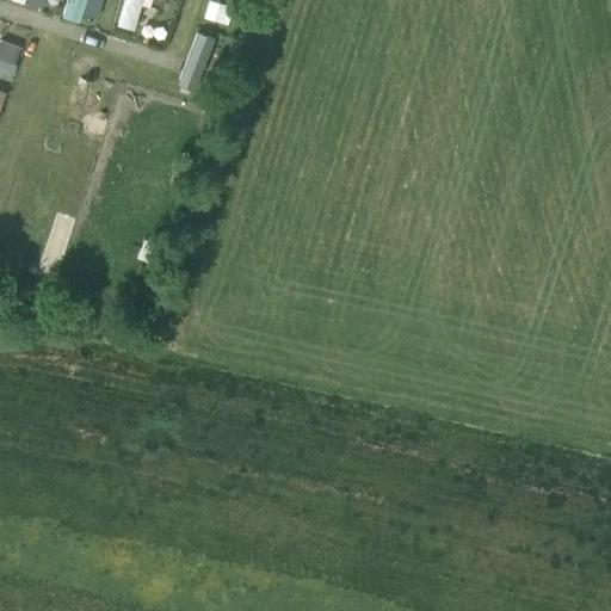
[(66,0),(61,18),(78,24),(85,0),(66,0)]
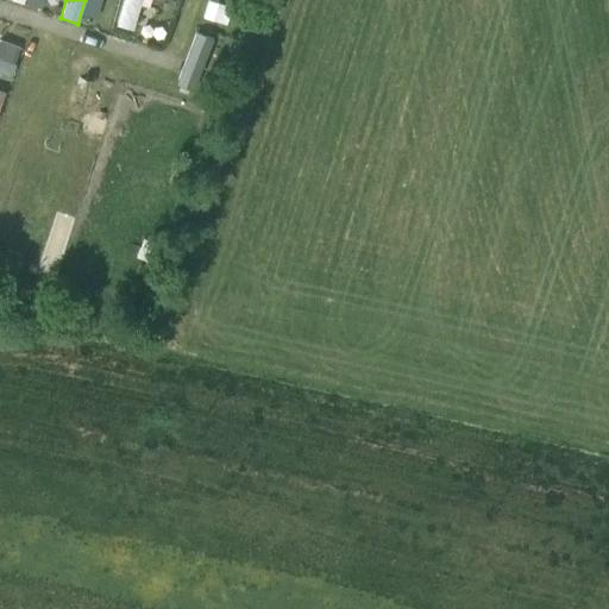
[(124,0),(117,25),(132,30),(140,4),(140,0),(124,0)]
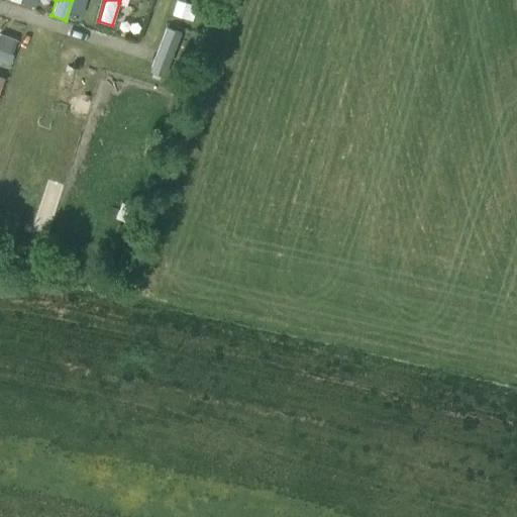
[(140,0),(140,1),(144,7),(149,8),(151,0),(140,0)]
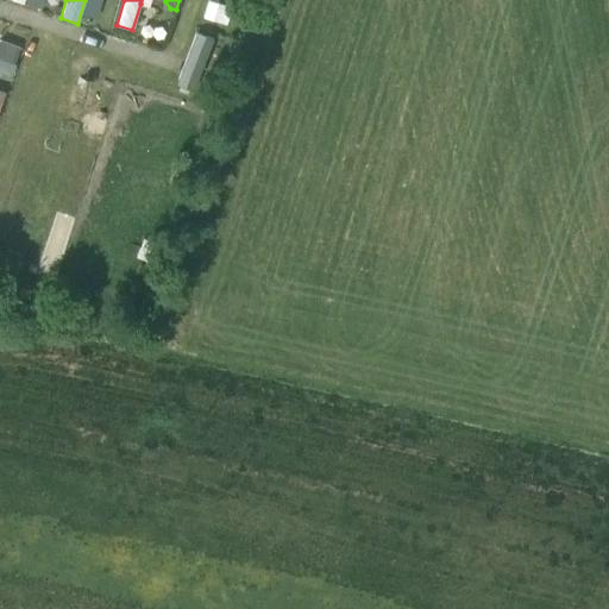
[(196,32),(177,83),(194,89),(213,38),(196,32)]
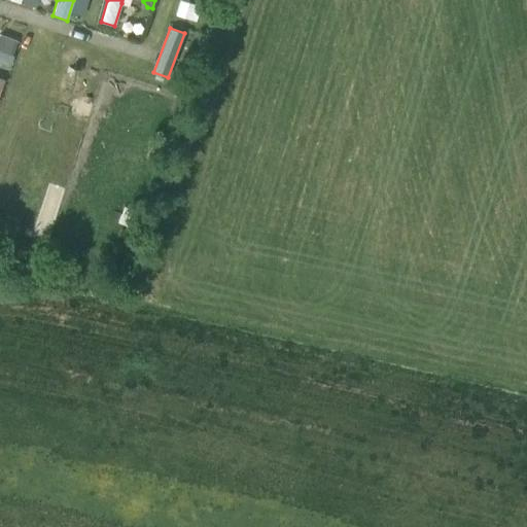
[(0,35),(0,61),(9,65),(18,41),(0,35)]
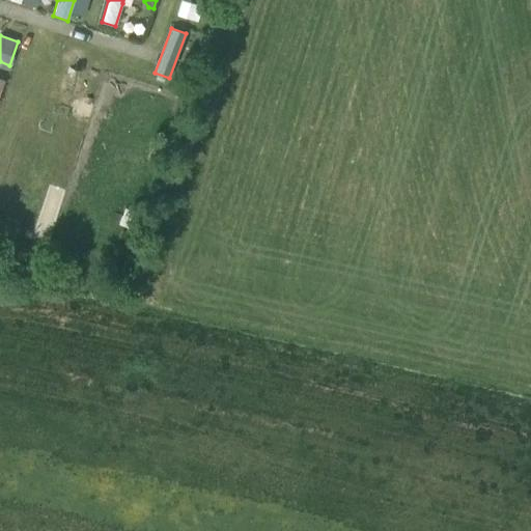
[(124,208),(118,225),(127,228),(133,212),(124,208)]
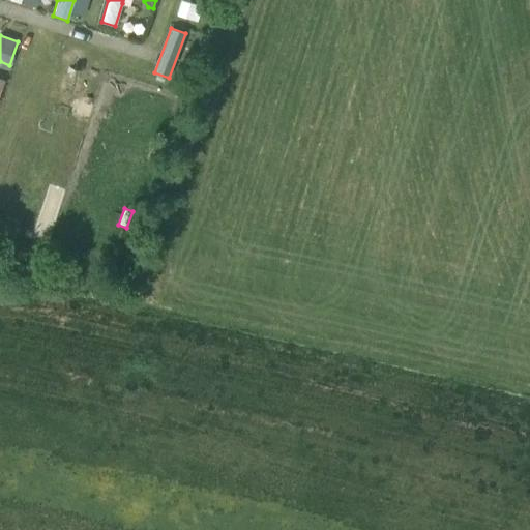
All buildings are outlined.
